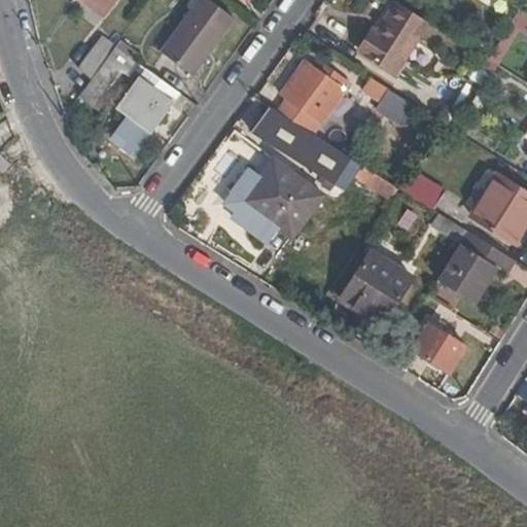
[(77,0),(103,18),(115,0),(77,0)]
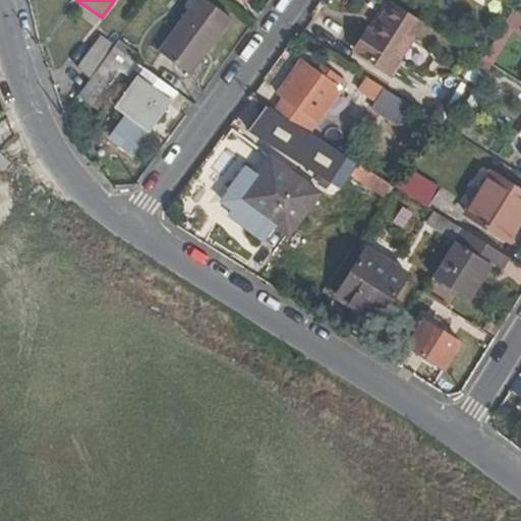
[(205,0),(196,0),(159,53),(190,75),(231,18),(205,0)]
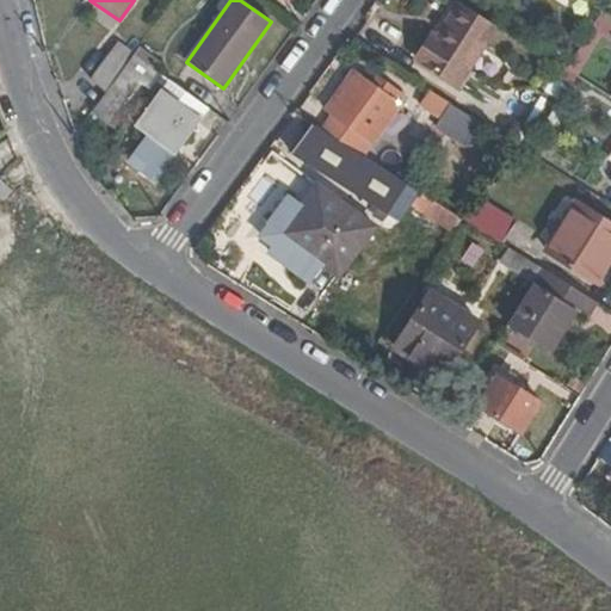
[(434,37),(419,62),(458,87),(497,26),(487,20),(462,4),(439,39),(434,37)]
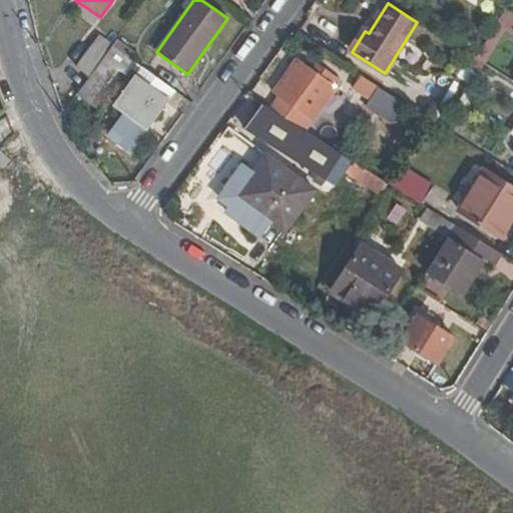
[(512,34),(512,14),(506,10),(497,24),(512,34)]
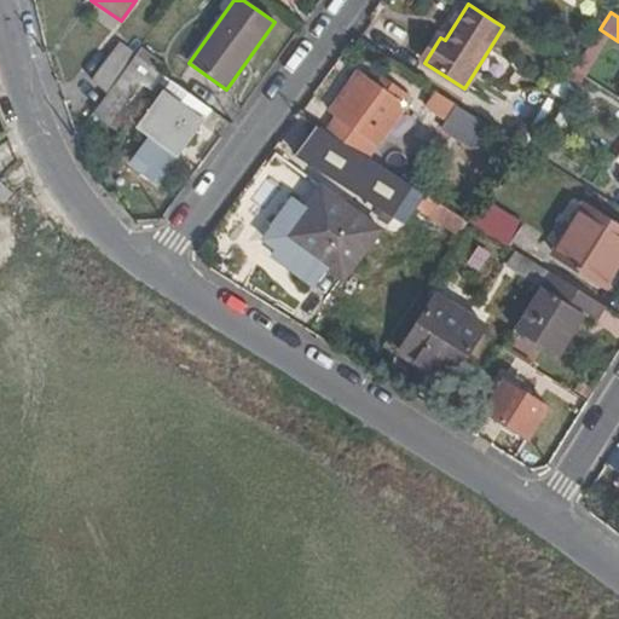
[(424,63),(440,38),(434,34),(418,61),(424,63)]
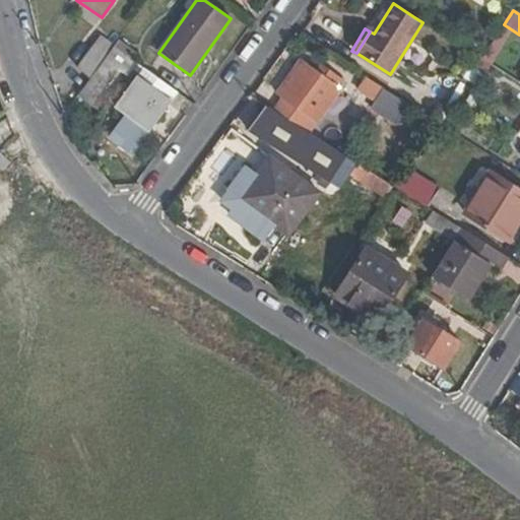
[(101,37),(93,47),(105,55),(112,46),(101,37)]
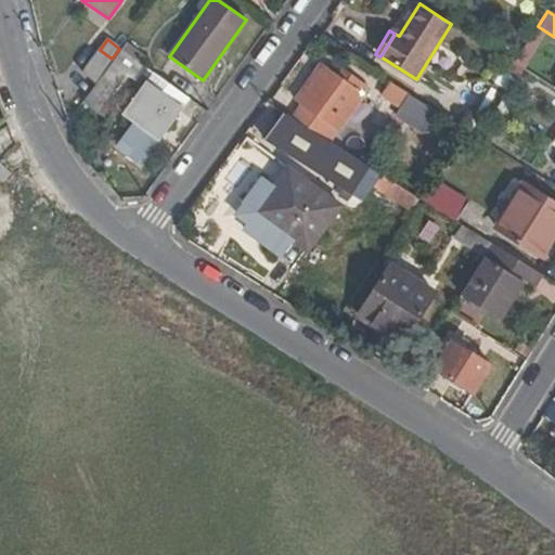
[(134,60),(140,64),(145,56),(125,41),(119,49),(134,60)]
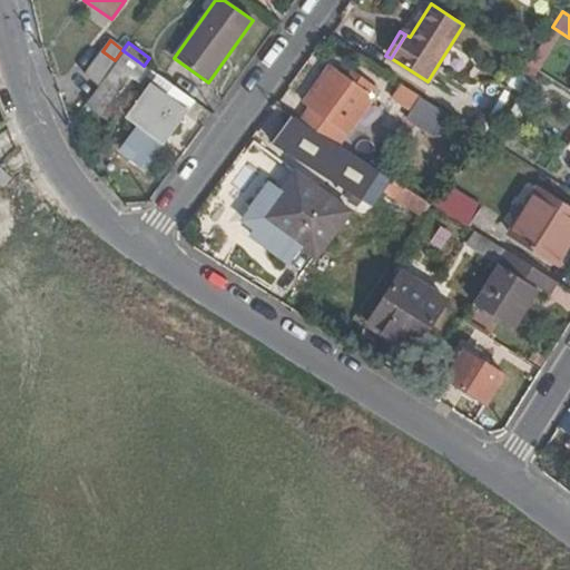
[(129,72),(138,61),(123,50),(115,60),(98,85),(82,105),(97,116),(129,72)]
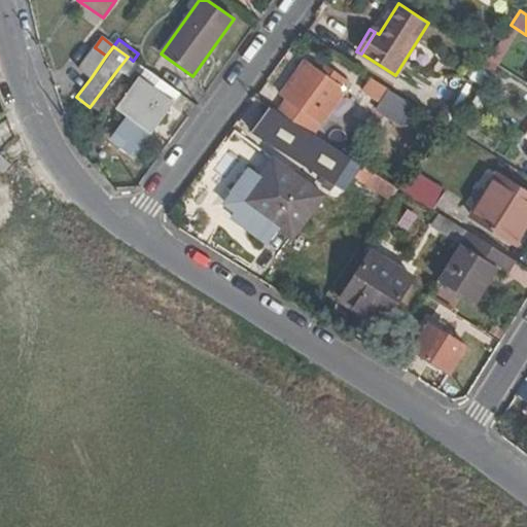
[(79,69),(91,78),(106,56),(95,47),(79,69)]
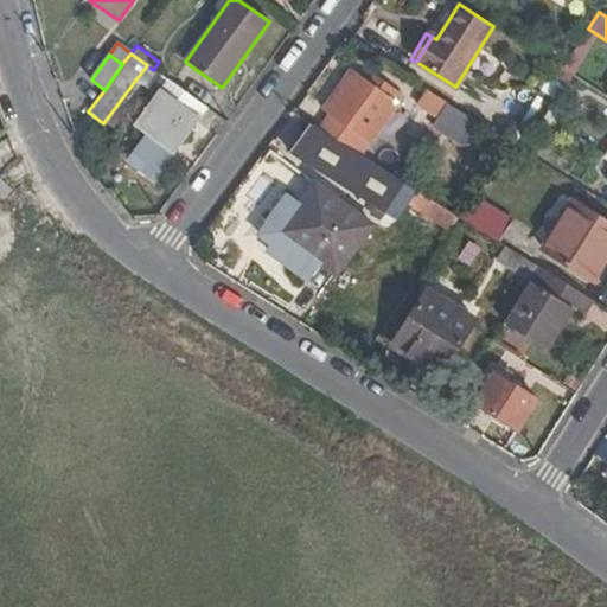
[(159,94),(196,120),(204,109),(153,70),(147,65),(138,77),(159,94)]
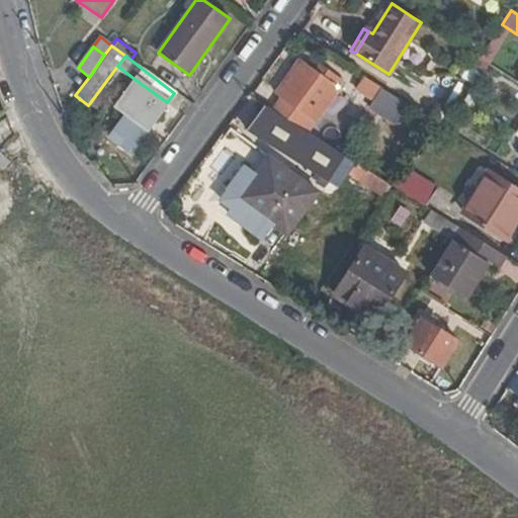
[(459,82),(472,90),(488,65),(480,60),(476,58),(459,82)]
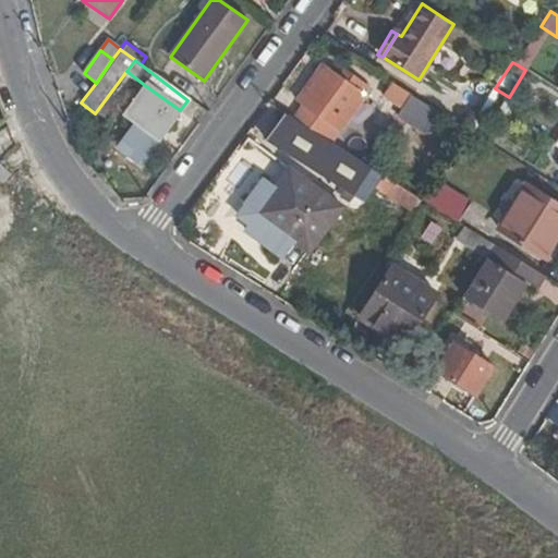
[(320,67),(298,102),(320,118),(341,131),(364,94),(361,93),(367,84),(351,75),(346,83),(320,67)]
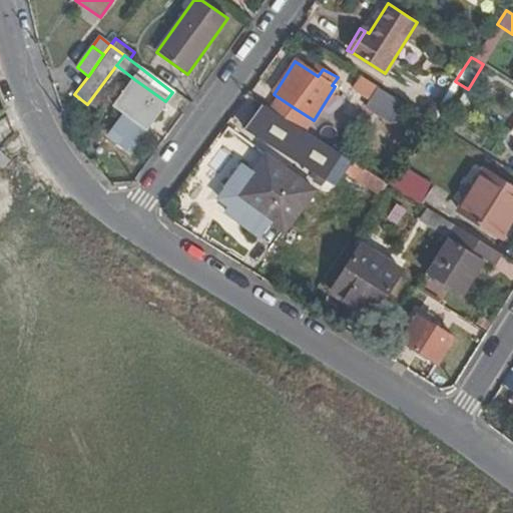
[(370,100),(378,88),(360,77),(352,89),(370,100)]
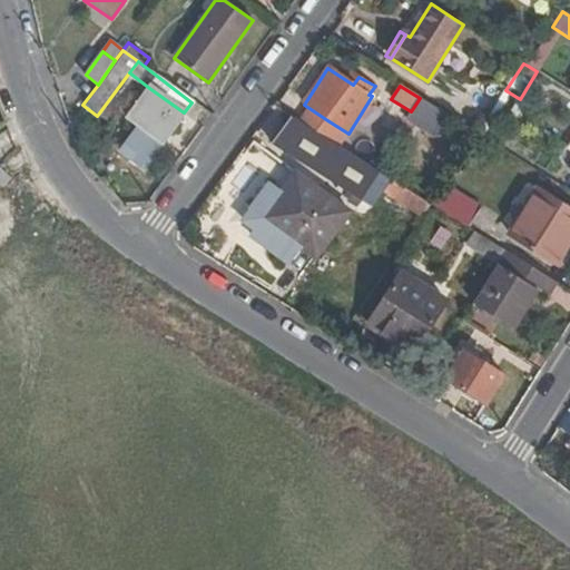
[(184,112),(149,88),(128,118),(163,143),(184,112)]
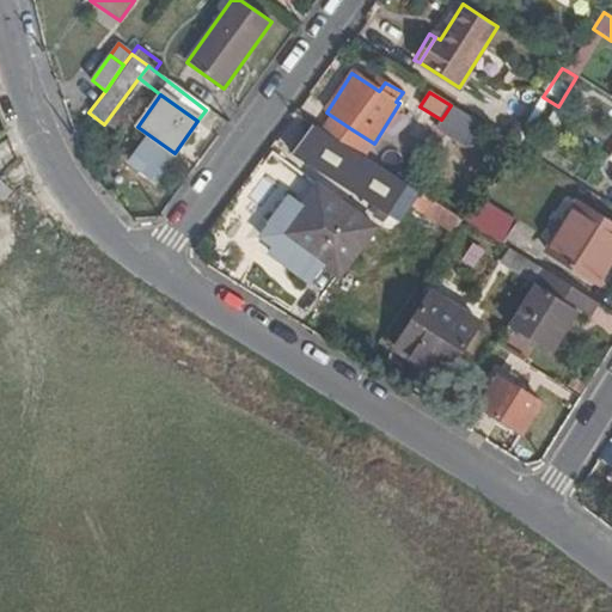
[(352,129),(326,112),(316,128),(342,144),(352,129)]
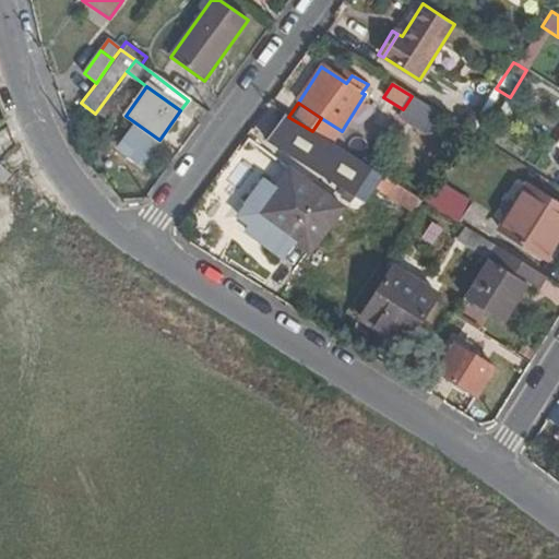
[(266,140),(355,195),(371,168),(312,131),(288,117),(284,114),(266,140)]
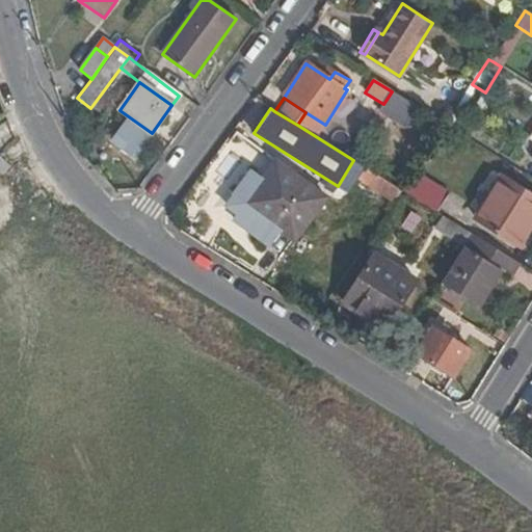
[(276,162),(263,180),(245,205),(281,232),(294,241),(325,198),(276,162)]
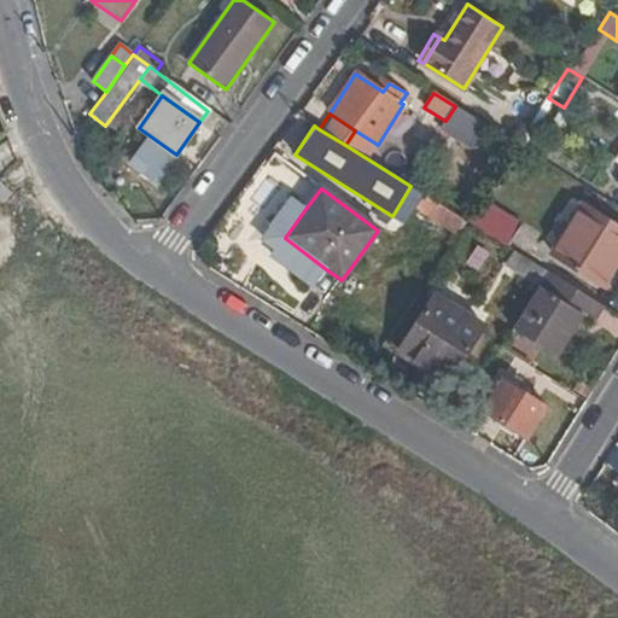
[(409,204),(454,233),(462,219),(418,191),(409,204)]
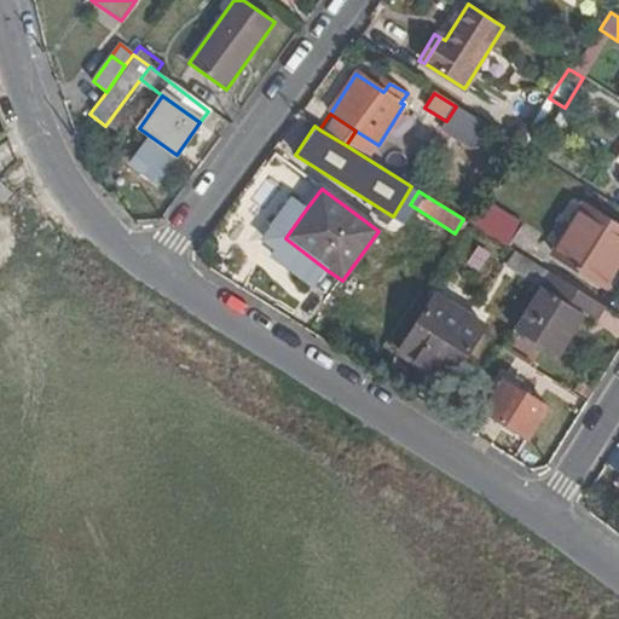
[(285,238),(306,209),(293,201),(264,241),(317,282),(327,270),(285,238)]
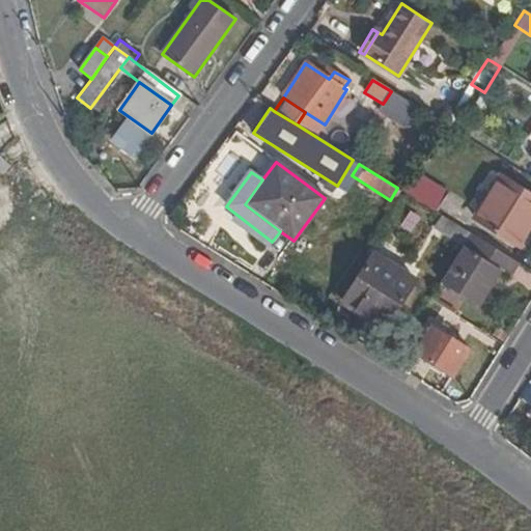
[(445,193),(414,173),(402,191),(434,211),(445,193)]
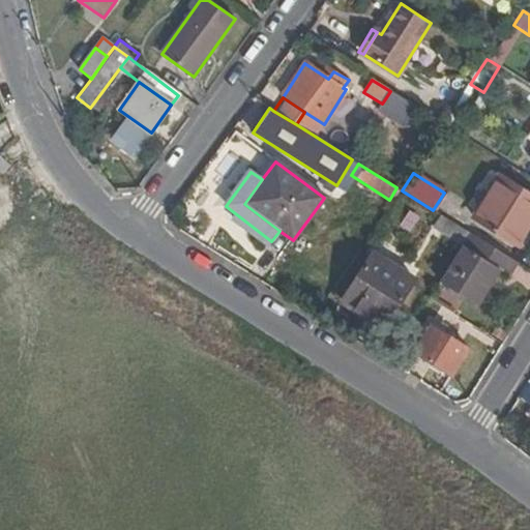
[(529,195),(501,177),(475,219),(517,245),(529,224),(529,195)]
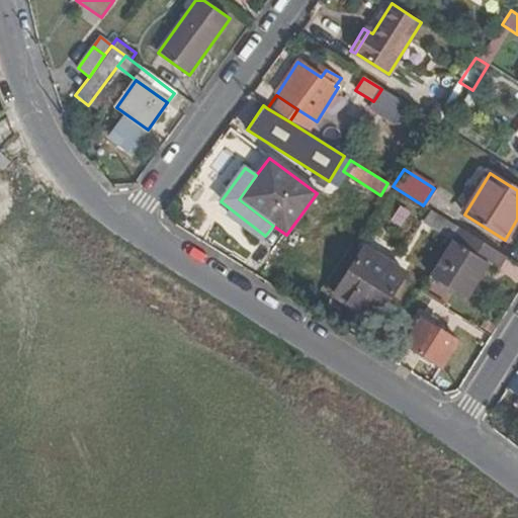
[(427,226),(451,242),(459,229),(435,213),(427,226)]
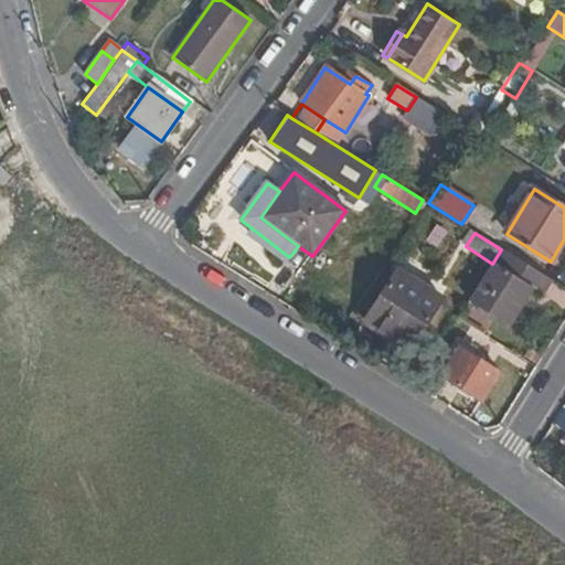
[(544,296),(553,281),(501,249),(492,264),(469,301),(509,326),(532,288),(544,296)]
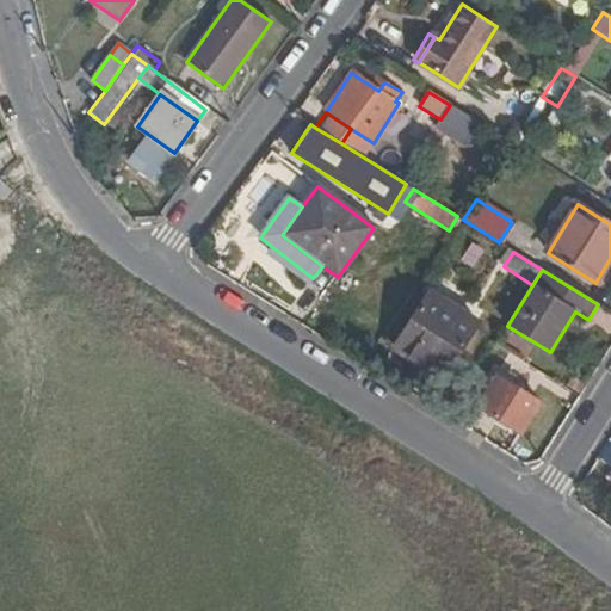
[(415,359),(443,377),(479,323),(429,291),(393,345),(415,359)]
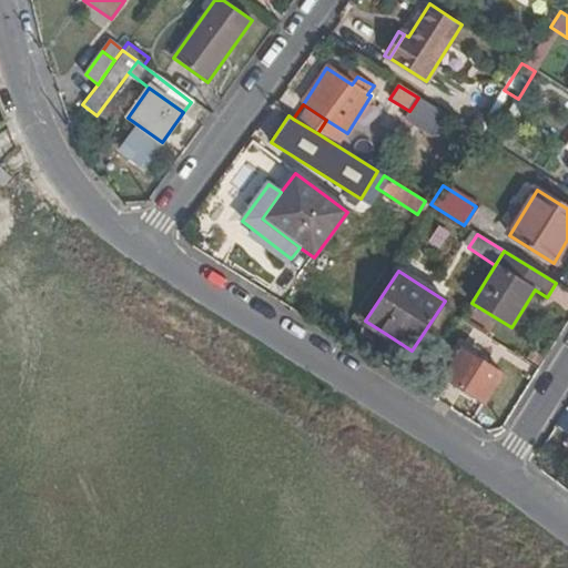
[(412,351),(386,334),(382,340),(408,355),(412,351)]
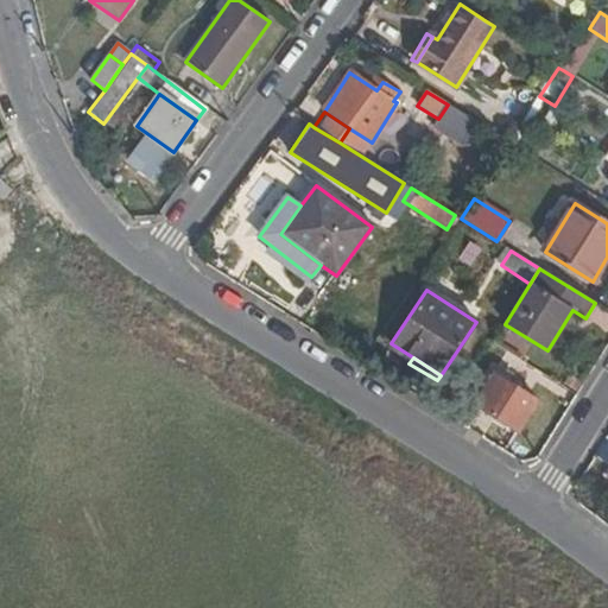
[(494,374),(475,405),(518,431),(537,401),(494,374)]
